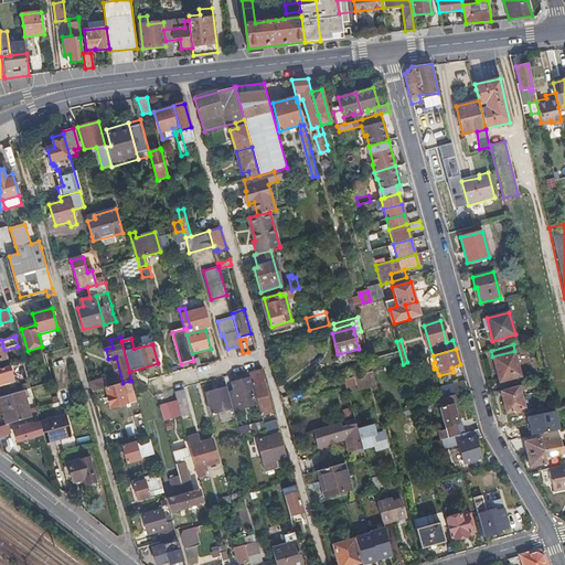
[(171,350),(164,352),(168,365),(176,364),(171,350)]
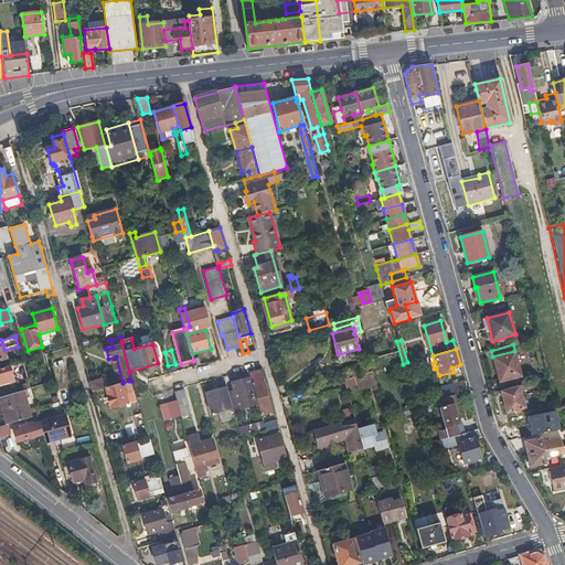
[(514,351),(492,356),(499,382),(521,376),(514,351)]
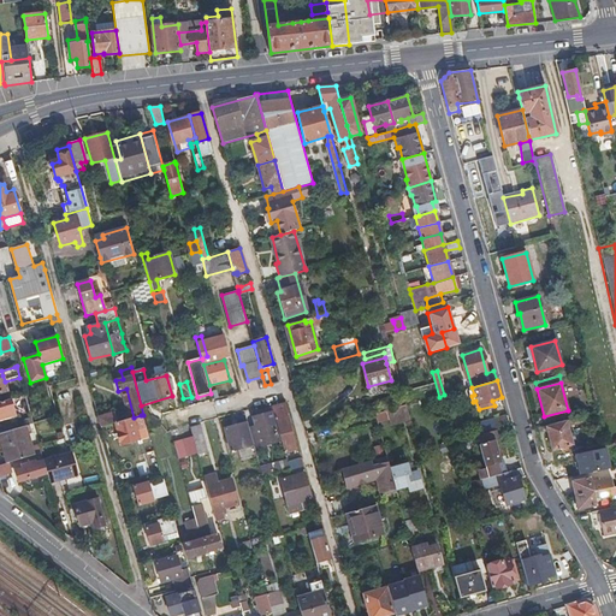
[(33,424),(59,416),(49,386),(24,394),(24,396),(30,415),(33,424)]
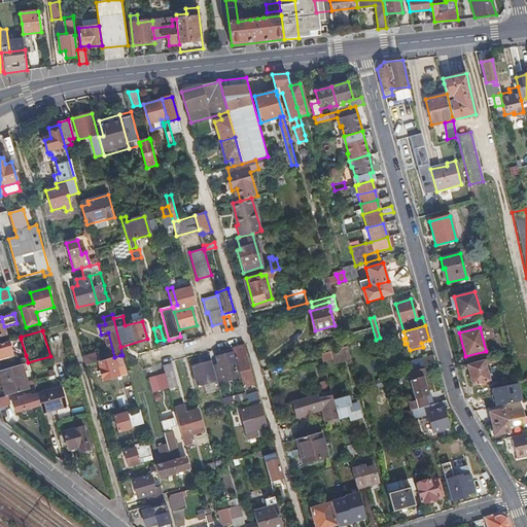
[(7,342),(0,344),(0,358),(12,356),(7,342)]
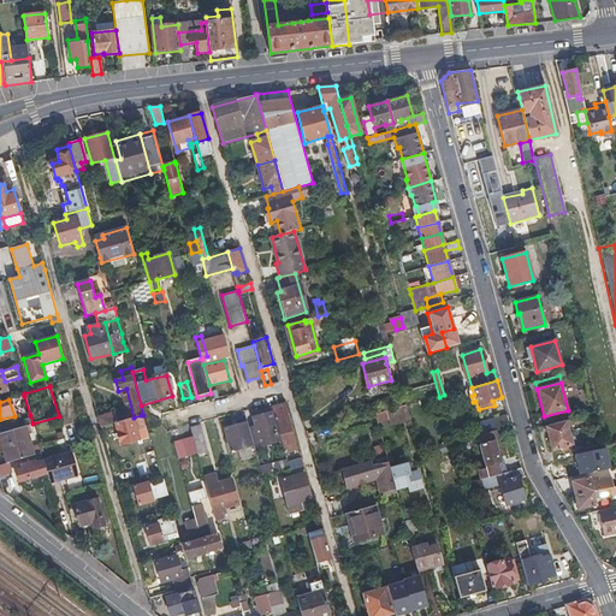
[(285,414),(288,413),(285,403),(272,408),(284,452),(295,449),(285,414)]
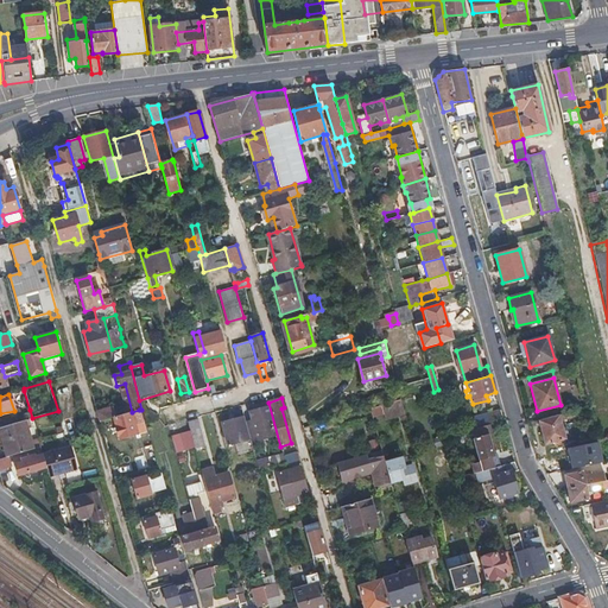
[(386,419),(405,415),(401,400),(371,410),(372,416),(373,418),(385,416),(386,419)]
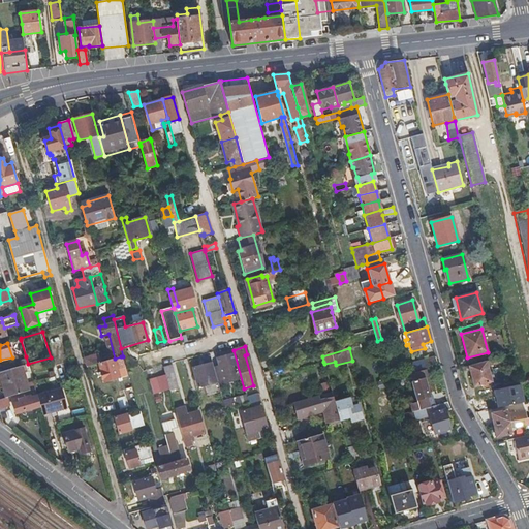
[(218,382),(218,384),(239,378),(231,353),(216,358),(218,365),(213,366),(218,382)]
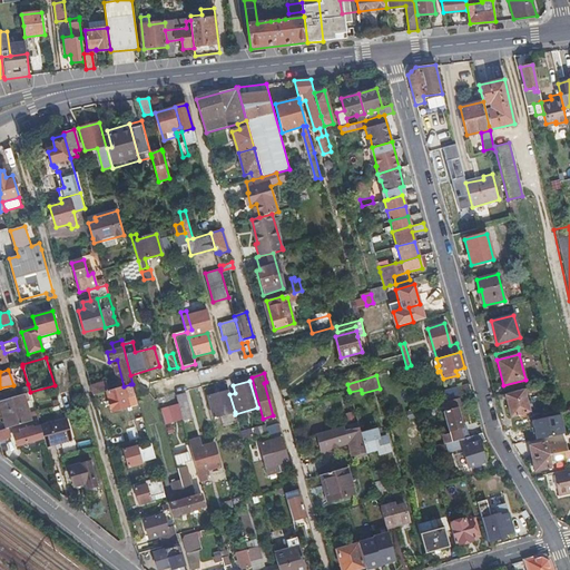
[(541,391),(554,387),(552,381),(540,384),(541,391)]
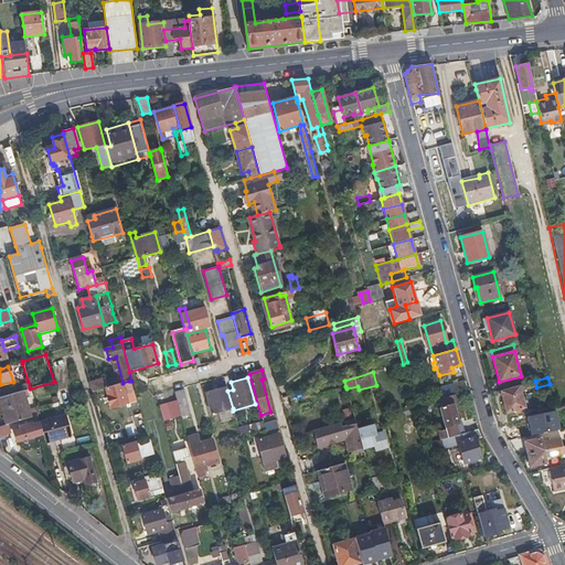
[(89,383),(93,391),(106,387),(107,387),(104,379),(89,383)]
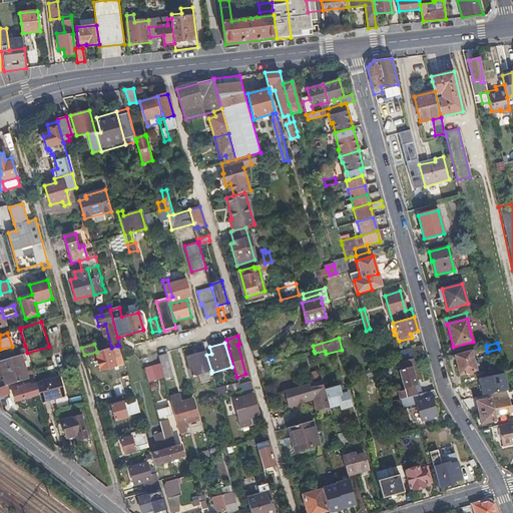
[(21,355),(27,353),(25,346),(13,349),(15,357),(21,355)]
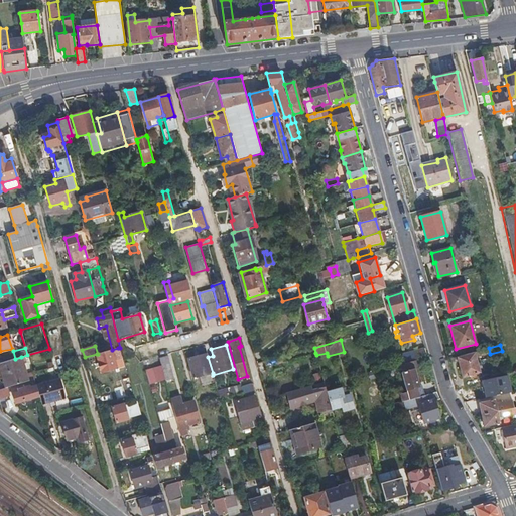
[(98,354),(97,354),(101,371),(123,366),(118,348),(112,350),(98,354)]
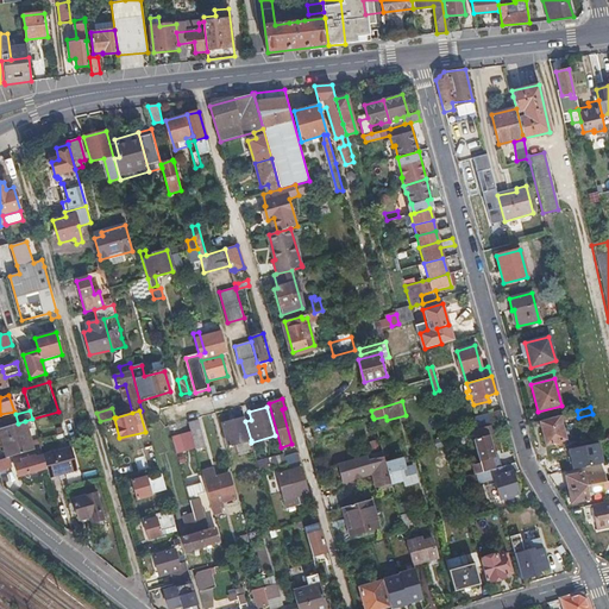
[(577,410),(539,421),(545,446),(565,440),(560,422),(578,418),(577,410)]
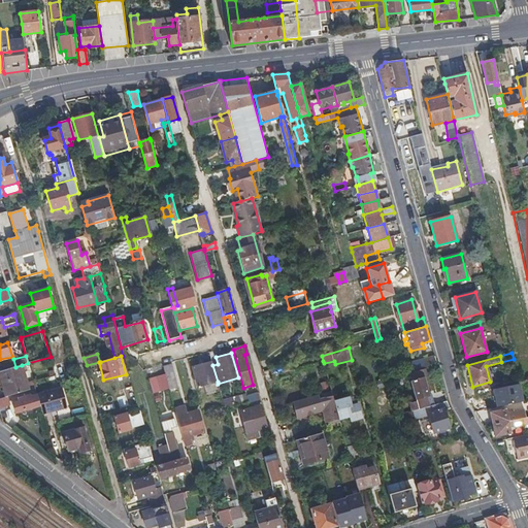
[(436,364),(434,357),(411,362),(414,370),(428,366),(436,364)]
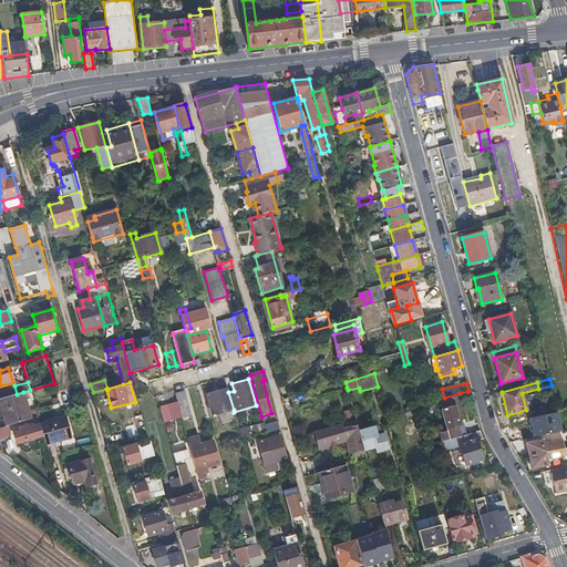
[(228,392),(228,389),(206,394),(213,416),(232,411),(234,410),(228,392)]
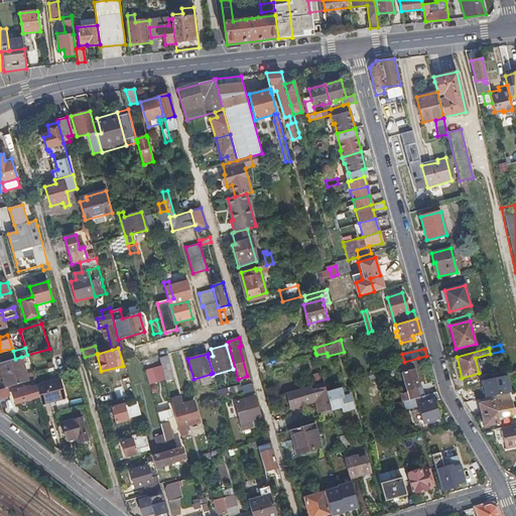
[(428,362),(426,356),(418,358),(420,364),(428,362)]
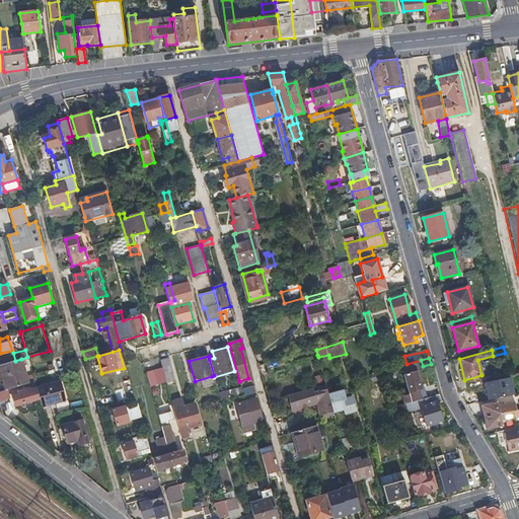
[(0,371),(5,390),(7,389),(10,388),(18,386),(28,383),(26,376),(21,359),(15,361),(0,365),(0,371)]
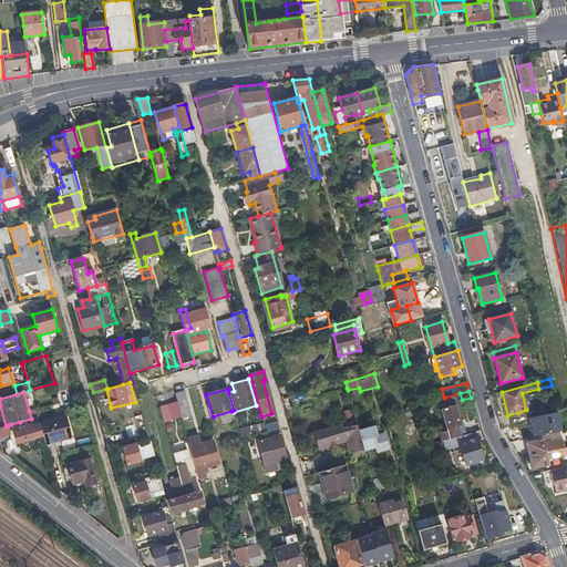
[(184,392),(175,394),(177,403),(181,418),(182,419),(191,416),(184,392)]
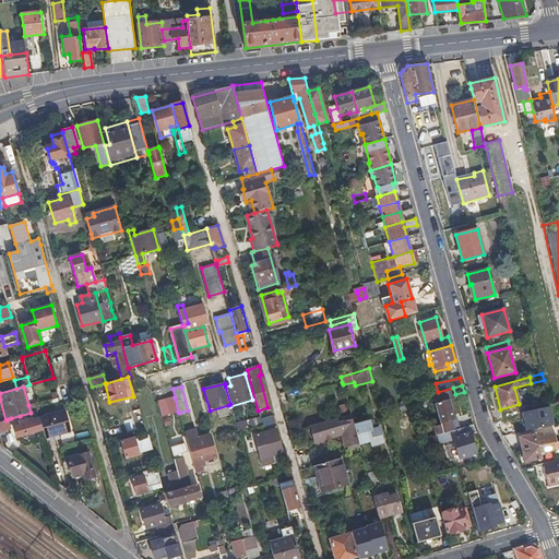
[(437,433),(453,429),(452,424),(454,423),(454,421),(456,420),(455,417),(454,418),(451,405),(455,404),(452,391),(435,396),(437,403),(435,404),(441,426),(435,427),(436,435),(437,433)]
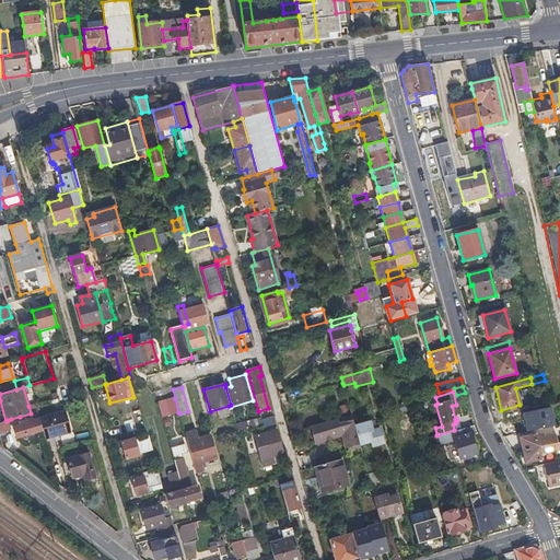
[(165,400),(168,415),(178,412),(175,398),(165,400)]
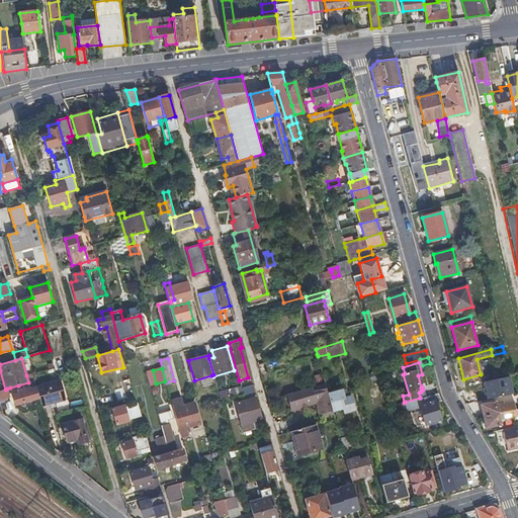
[(387,368),(379,370),(383,384),(384,387),(389,386),(386,376),(390,376),(387,368)]
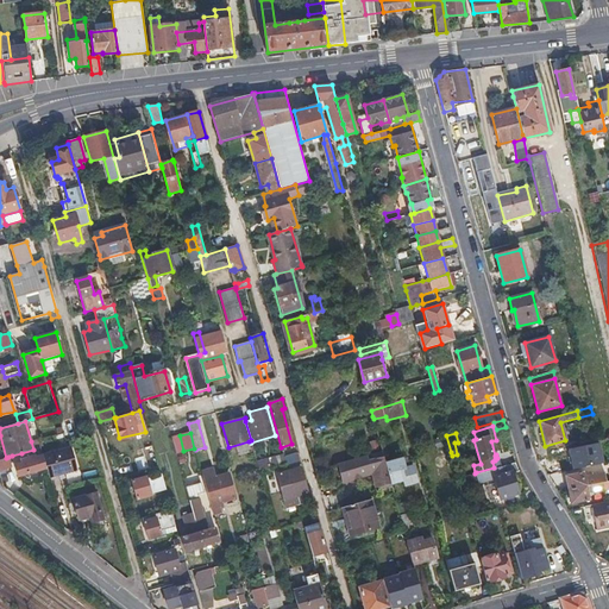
[(171,438),(175,453),(183,451),(180,435),(171,438)]
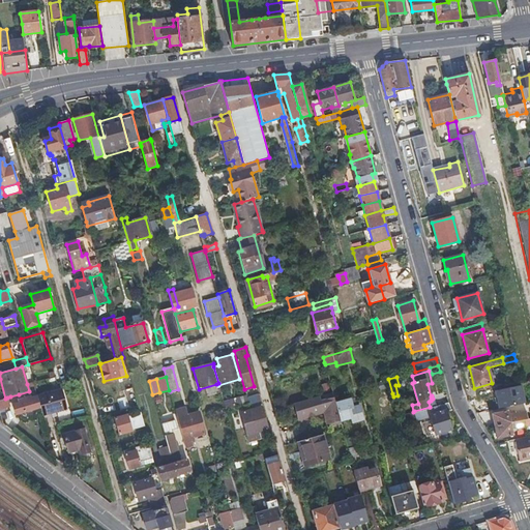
[(27,384),(29,391),(35,389),(33,382),(27,384)]
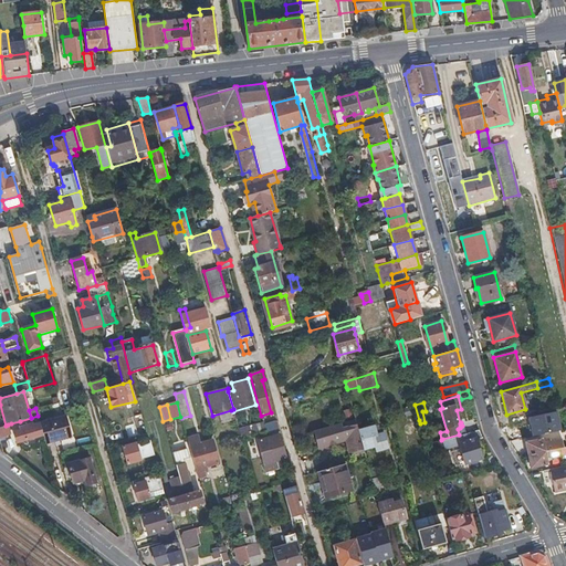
[(43,435),(44,440),(54,438),(53,436),(70,432),(64,413),(39,421),(43,435)]
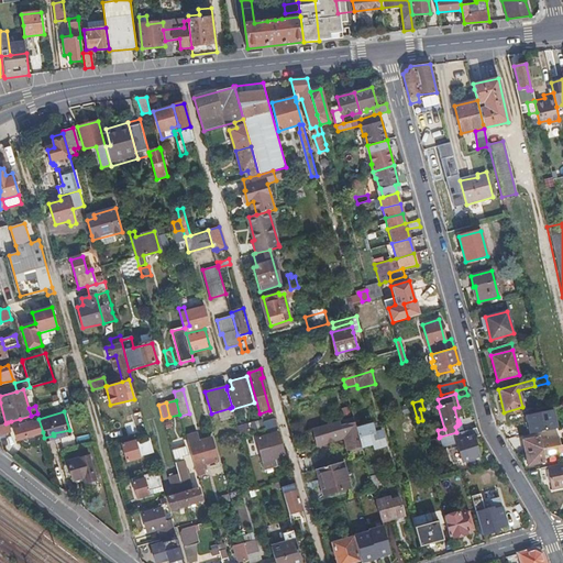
[(39,419),(37,414),(31,416),(20,419),(21,428),(13,430),(17,440),(43,432),(39,419)]
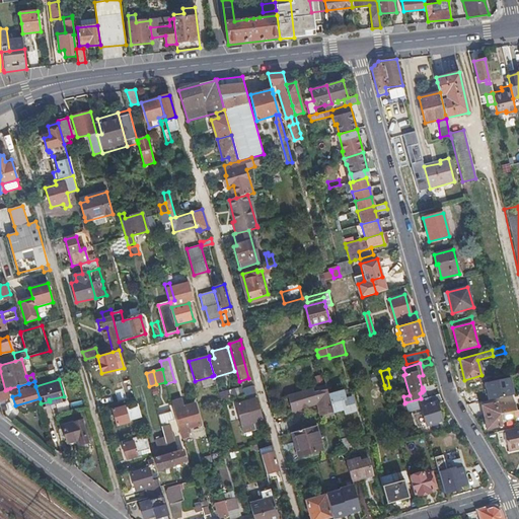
[(244,398),(256,395),(253,385),(241,389),(243,393),(244,398)]
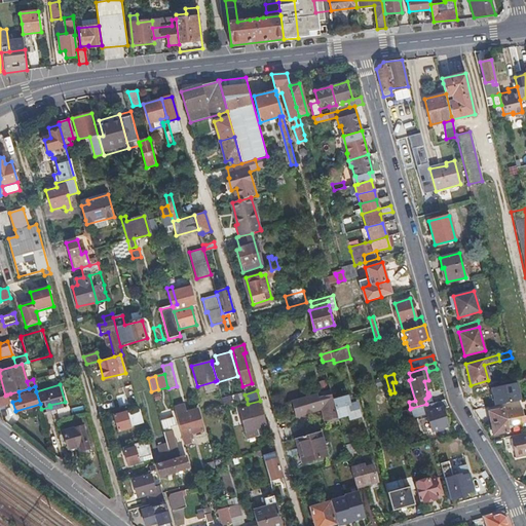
[(331,393),(330,390),(293,401),(297,418),(322,411),(325,421),(333,419),(330,408),(335,407),(333,401),(331,393)]
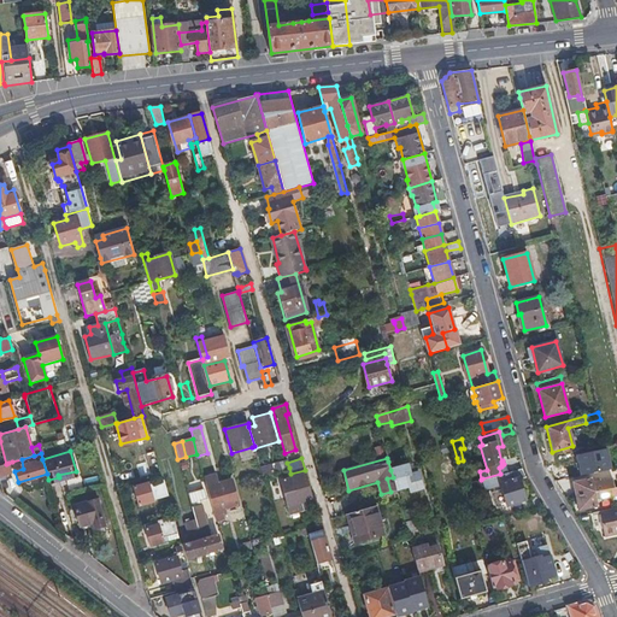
[(22,459),(12,462),(15,471),(23,469),(22,459)]
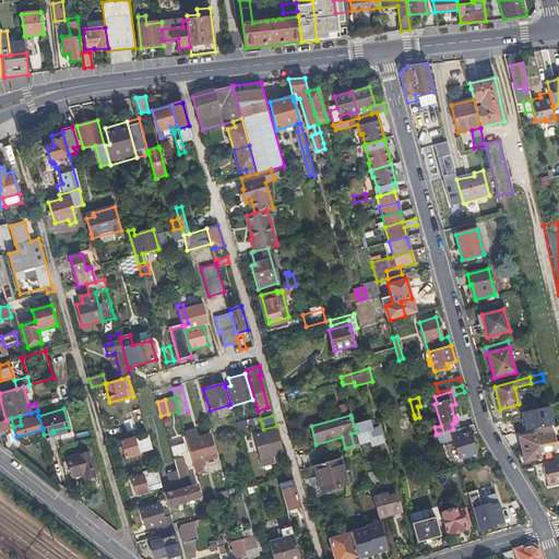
[(0,421),(0,432),(11,428),(8,419),(6,420),(0,421)]
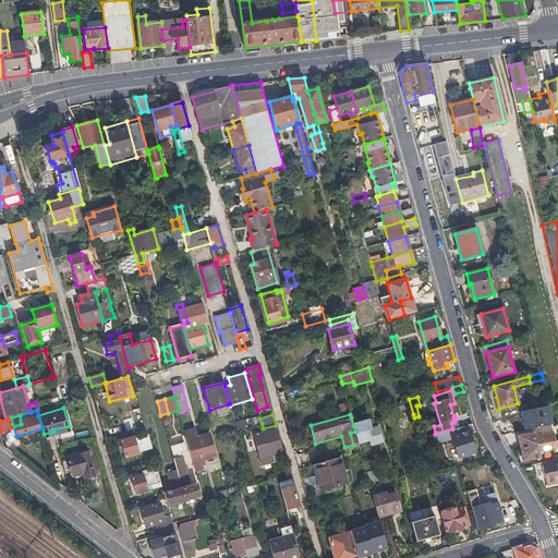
[(234,422),(237,429),(247,427),(245,419),(234,422)]
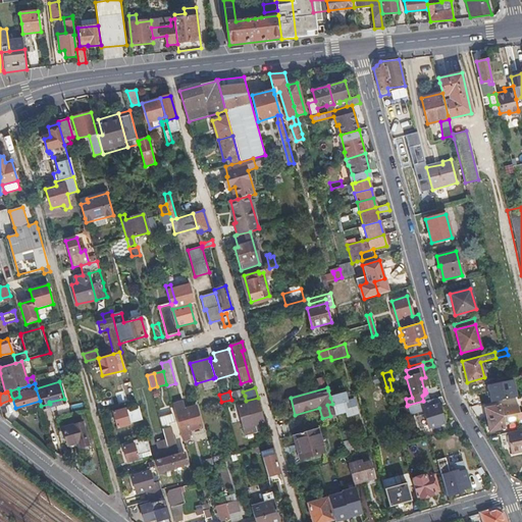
[(423,401),(432,399),(430,392),(426,393),(424,394),(424,395),(422,396),(423,401)]
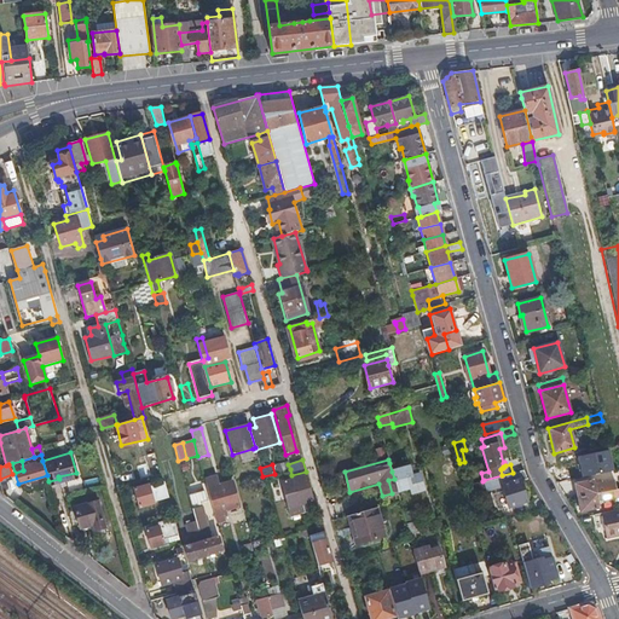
[(410,467),(392,472),(394,479),(398,492),(412,489),(410,479),(414,478),(410,467)]
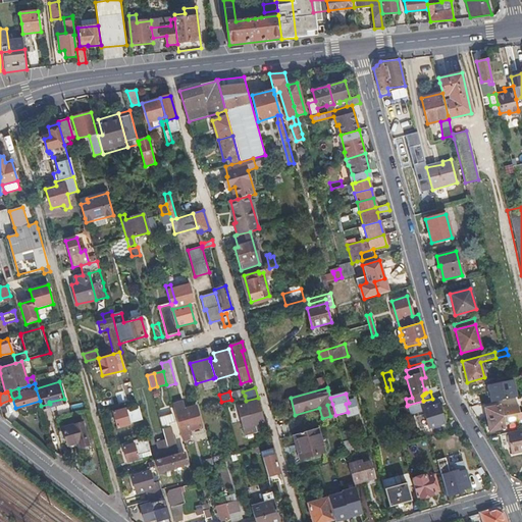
[(441,397),(441,396),(432,399),(423,401),(408,405),(410,411),(410,413),(423,410),(428,428),(445,423),(438,405),(446,404),(441,397)]
